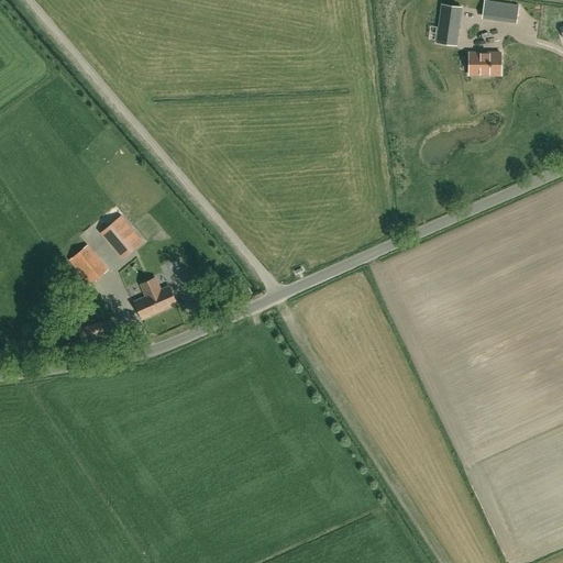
[(484,1),(483,14),(490,15),(493,2),(484,1)]
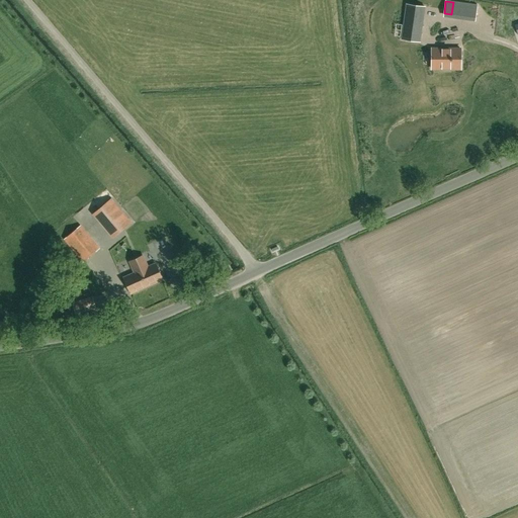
[(407,4),(402,39),(419,41),(425,7),(419,6),(412,5),(407,4)]
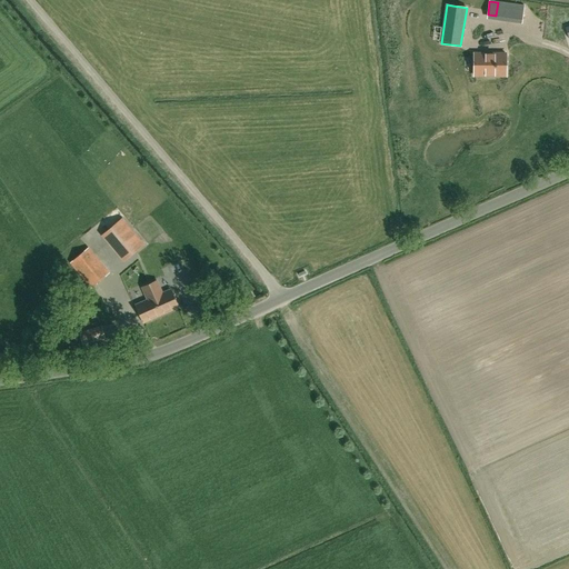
[(516,5),(513,19),(522,20),(523,6),(516,5)]
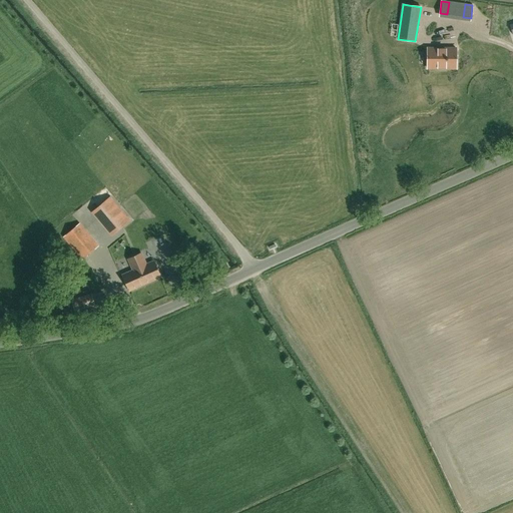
[(427,48),(427,68),(437,68),(446,68),(456,68),(457,61),(456,55),(457,49),(427,48)]
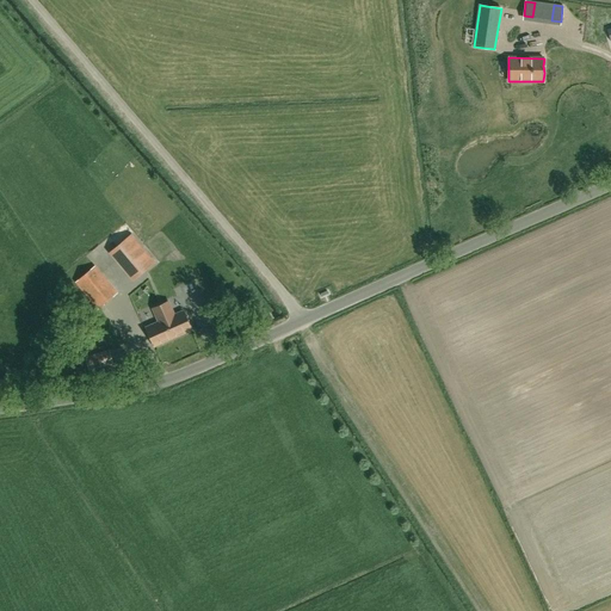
[(128,269),(136,278),(154,263),(146,253),(131,235),(112,251),(128,269)]
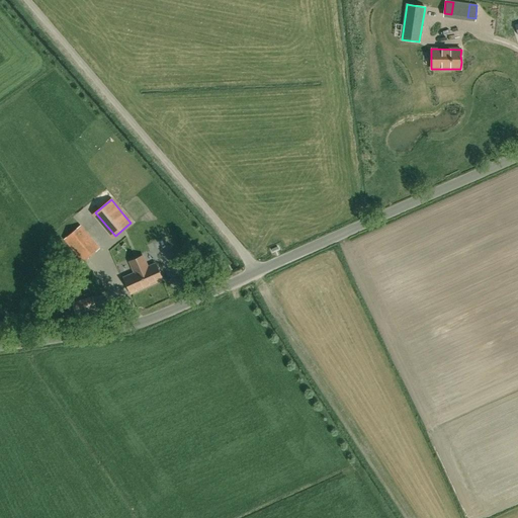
[(82,262),(99,248),(80,225),(63,240),(82,262)]
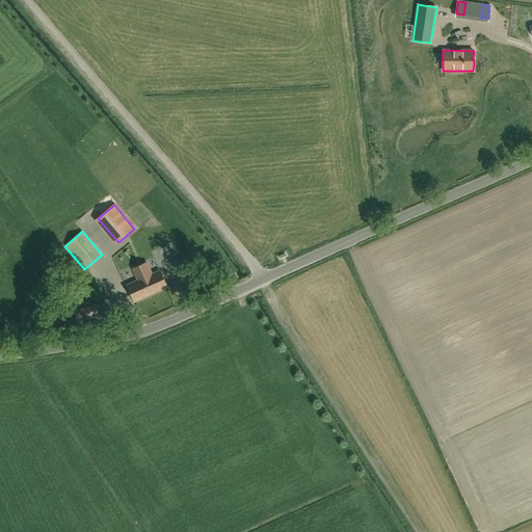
[(138,281),(128,286),(134,301),(166,287),(159,271),(152,274),(147,263),(133,269),(138,281)]
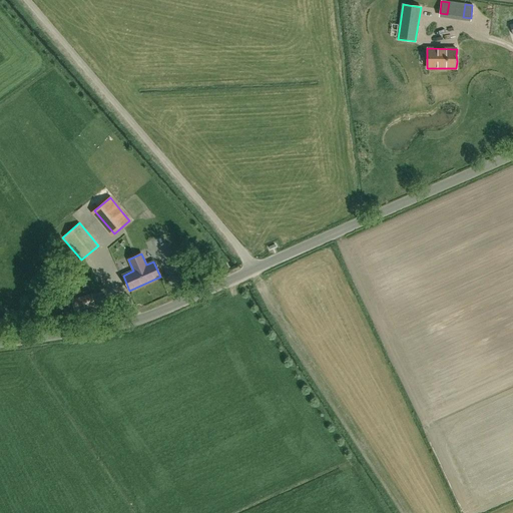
[(73,311),(94,305),(91,294),(70,300),(73,311)]
